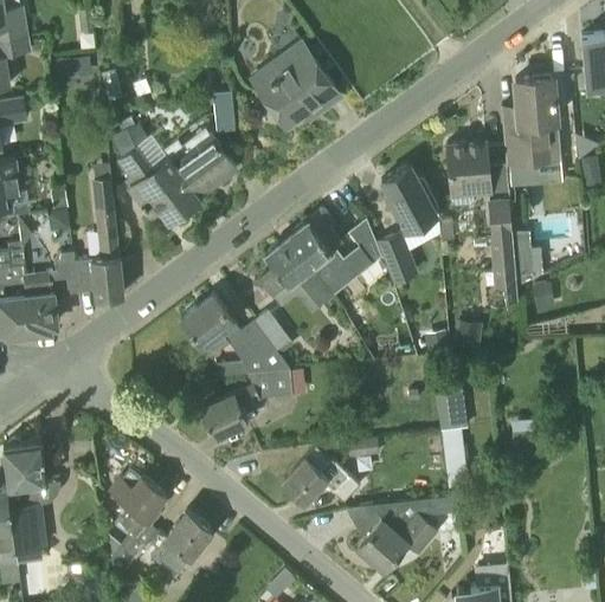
[(0,0),(0,41),(29,37),(24,7),(6,11),(4,0),(0,0)]
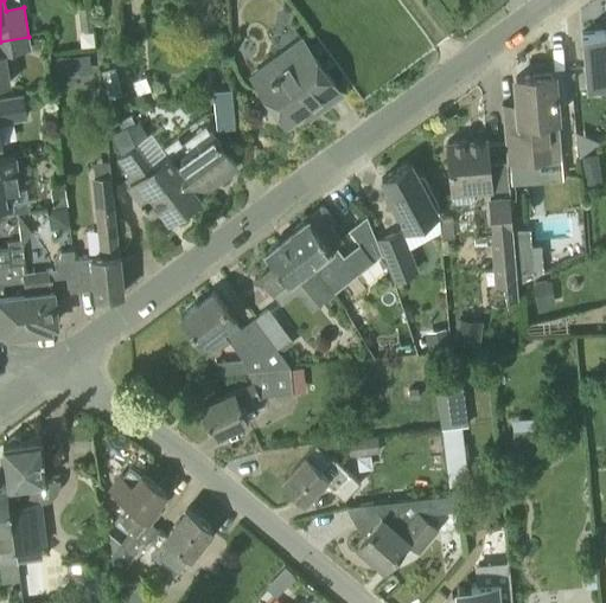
[(93,10),(80,11),(82,34),(95,33),(93,10)]
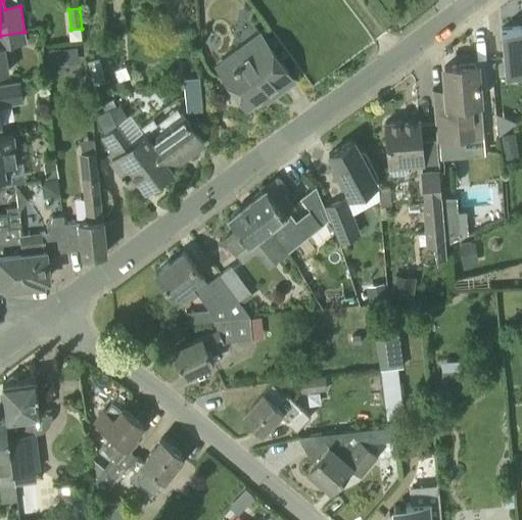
[(506,77),(521,75),(521,29),(503,32),(506,77)]
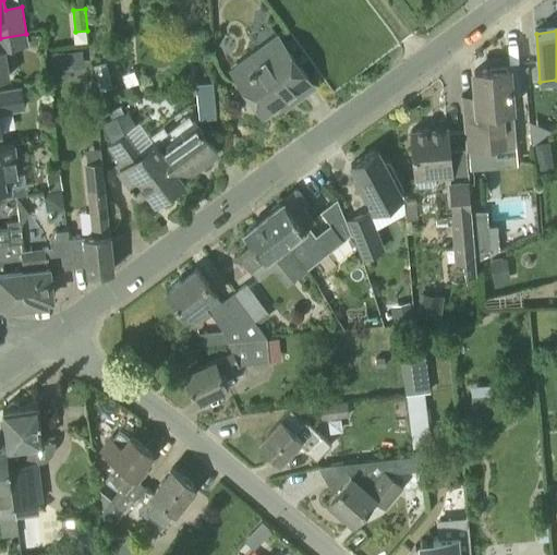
[(26,34),(0,38),(0,81),(11,80),(7,52),(28,48),(26,34)]
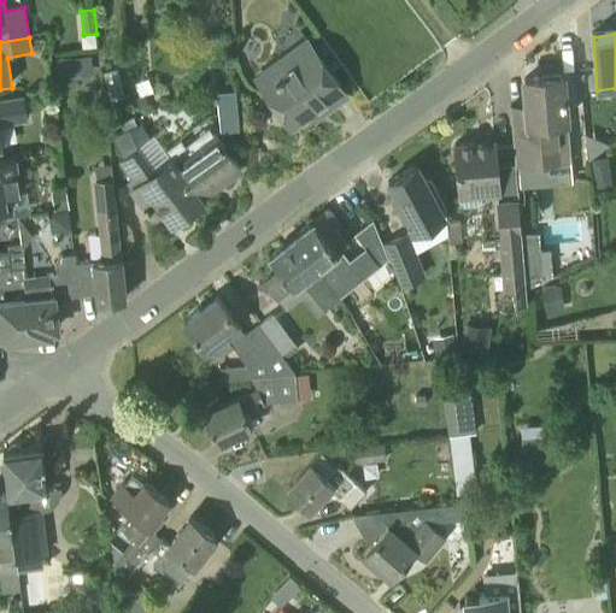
[(316,52),(264,89),(292,129),(320,108),(324,116),(348,98),(316,52)]
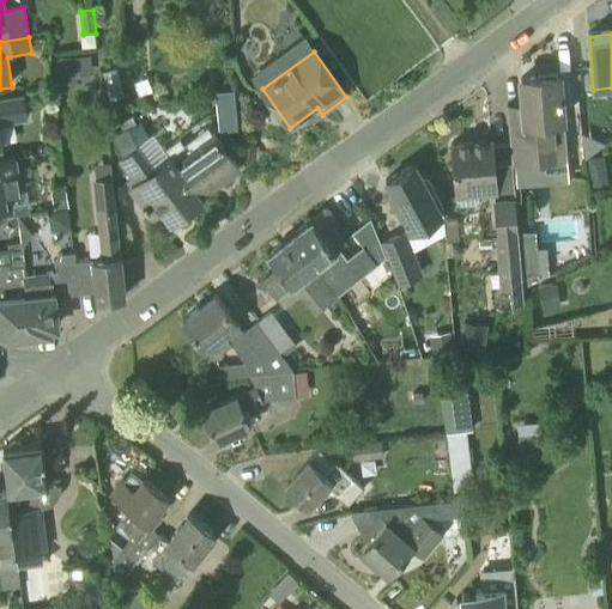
[(90,58),(67,60),(70,78),(92,75),(90,58)]
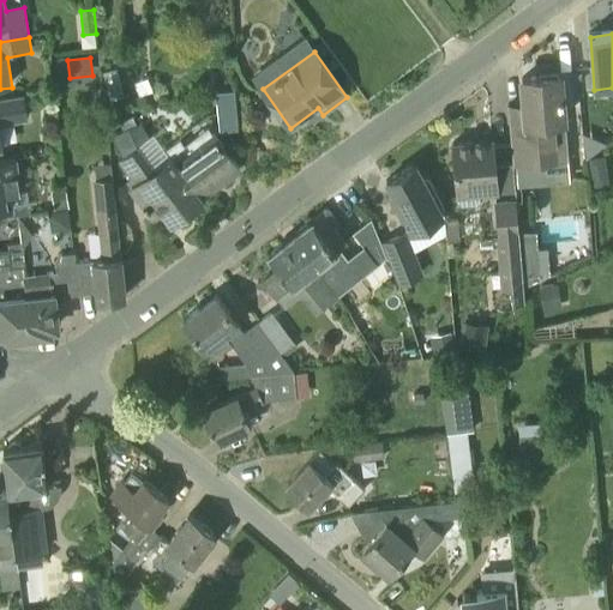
[(569,163),(565,121),(562,78),(523,82),(526,108),(509,109),(512,167),(569,163)]
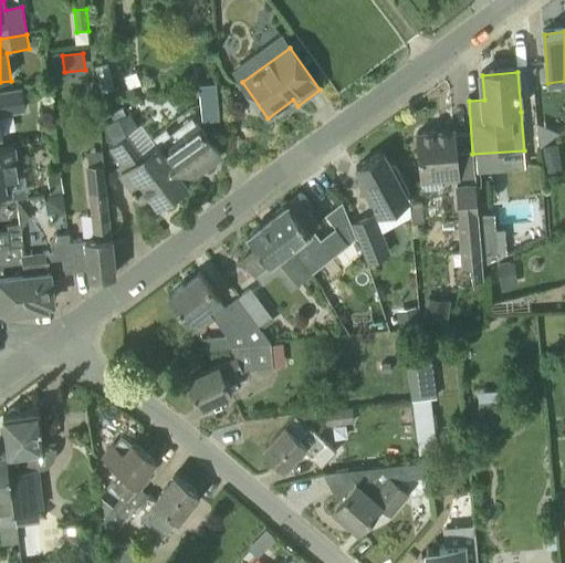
[(223,121),(222,84),(205,85),(207,122),(223,121)]
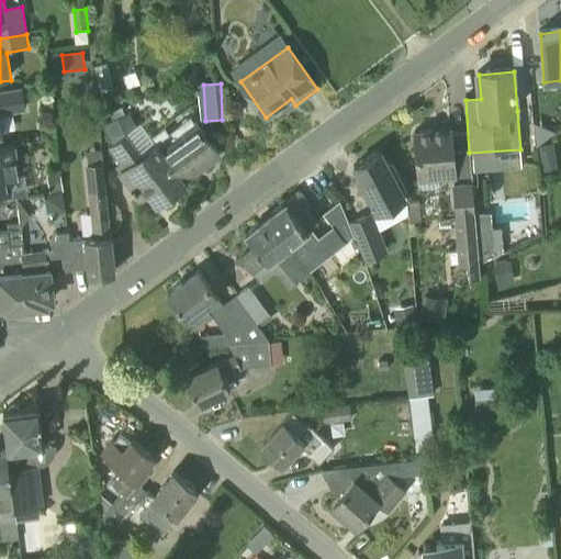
[(0,93),(0,137),(2,137),(0,124),(0,115),(25,111),(21,90),(0,93)]
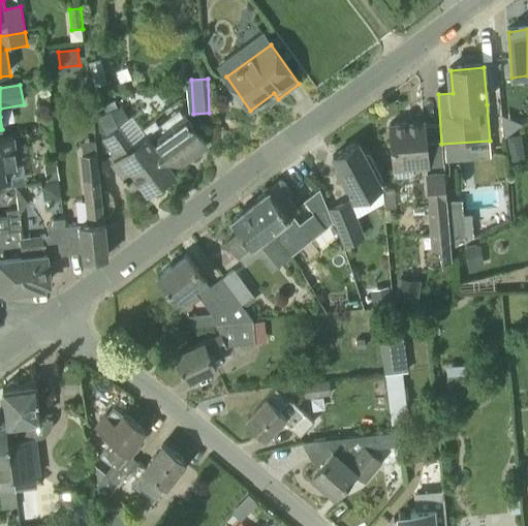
[(149,137),(133,149),(119,128),(129,123),(122,109),(111,113),(111,112),(98,118),(106,136),(103,140),(115,154),(111,157),(133,189),(141,184),(148,193),(175,175),(172,169),(173,168),(152,142),(149,137)]
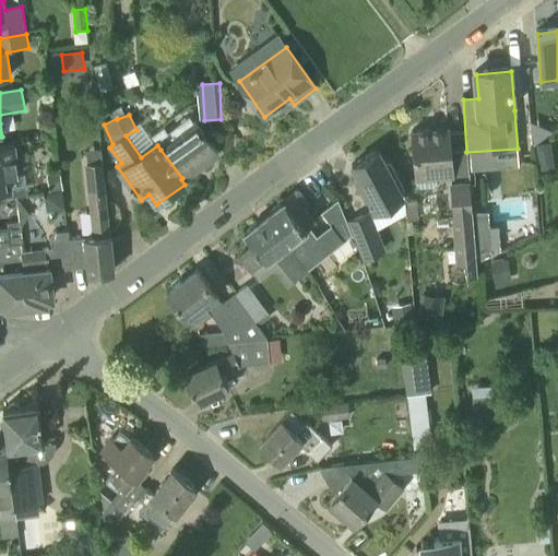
[(196,125),(161,150),(182,178),(202,164),(204,168),(218,157),(196,125)]
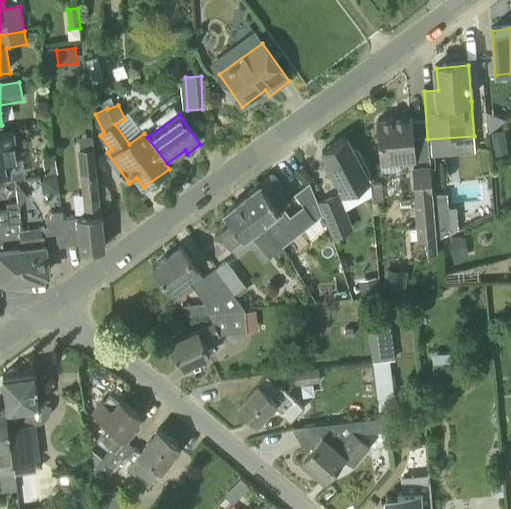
[(415,163),(411,119),(410,119),(411,123),(397,125),(397,121),(378,122),(382,169),(387,173),(396,172),(400,167),(400,164),(415,163)]
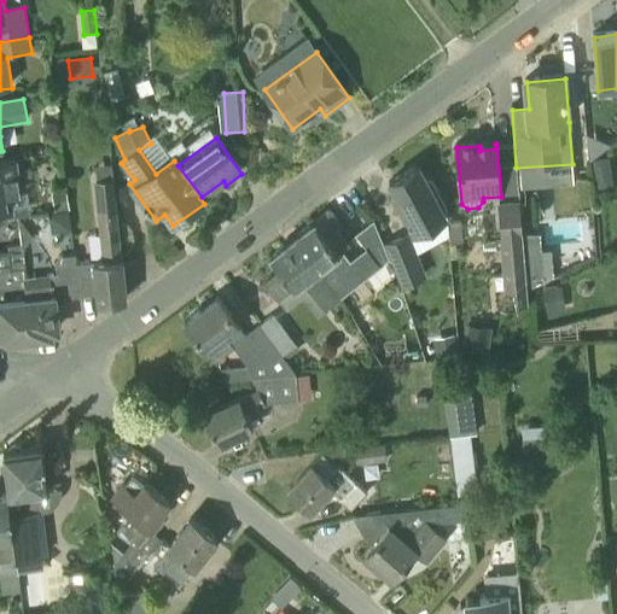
[(22,196),(17,162),(0,164),(0,214),(7,212),(5,198),(22,196)]
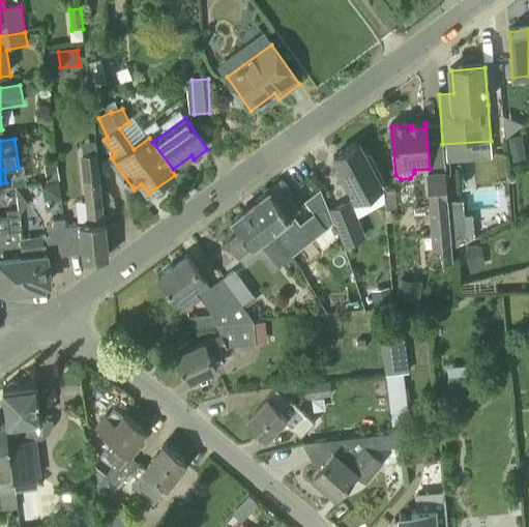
[(524,140),(507,141),(508,155),(525,153),(524,140)]
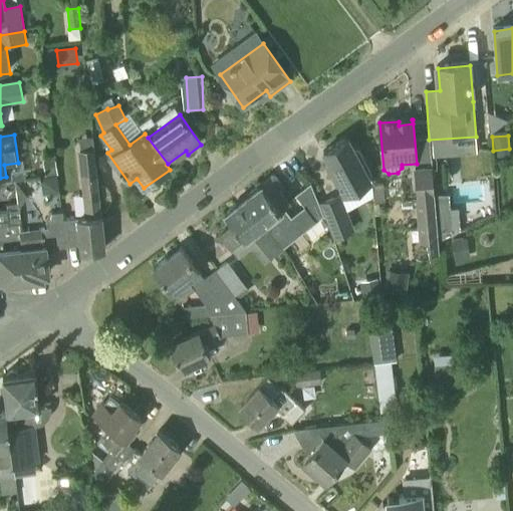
[(371,172),(359,149),(354,152),(348,140),(324,153),(331,165),(329,166),(344,192),(371,176),(371,172)]
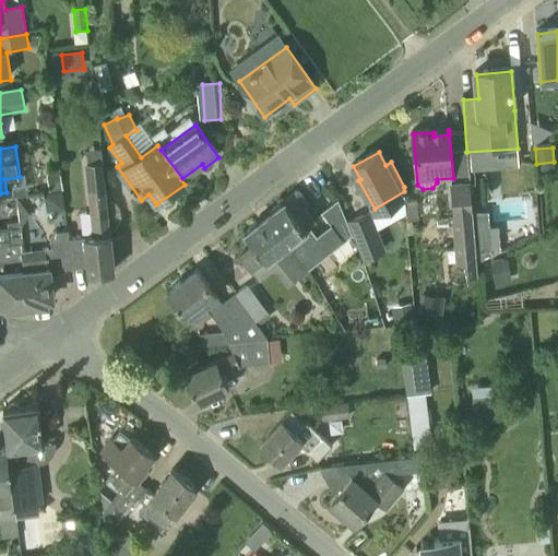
[(87,269),(88,276),(114,273),(104,175),(102,163),(85,165),(93,238),(70,241),(73,271),(87,269)]
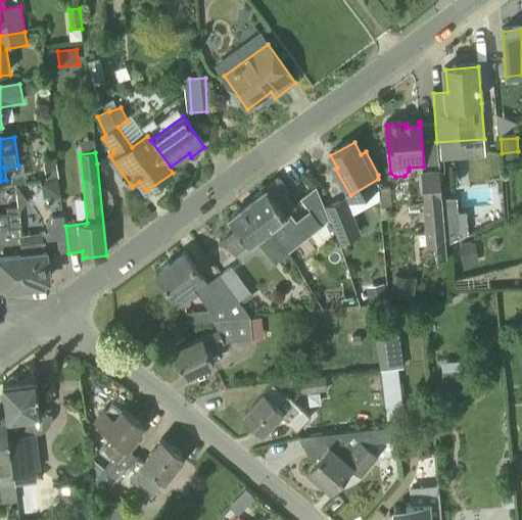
[(56,164),(45,167),(47,181),(58,179),(56,164)]
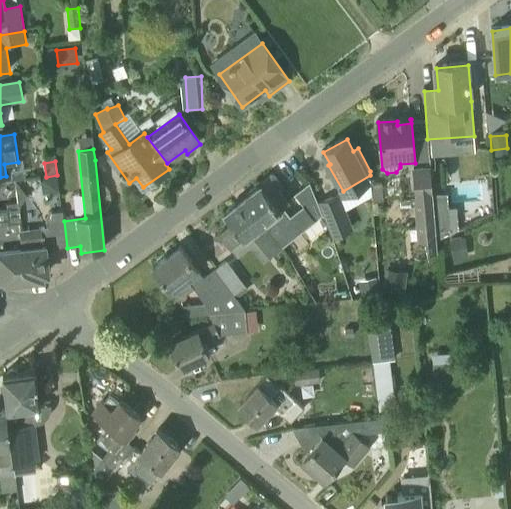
[(434,217),(430,170),(412,172),(414,198),(411,198),(412,207),(415,206),(418,244),(428,243),(429,254),(437,253),(436,242),(434,217)]
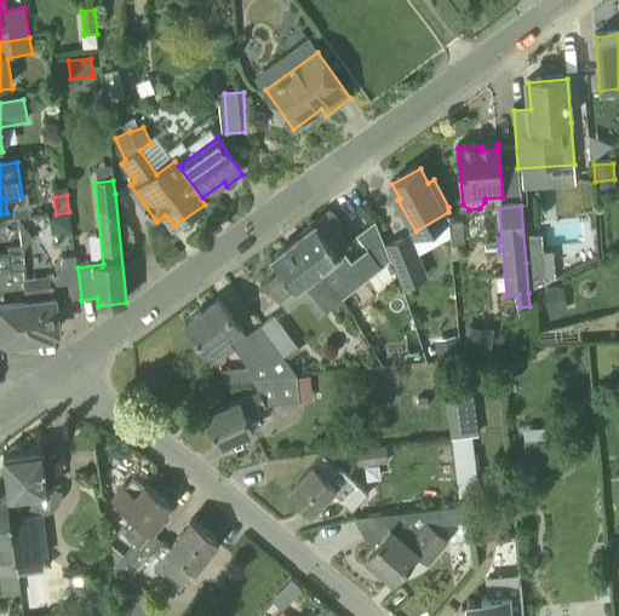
[(49,236),(73,232),(70,213),(46,217),(49,236)]
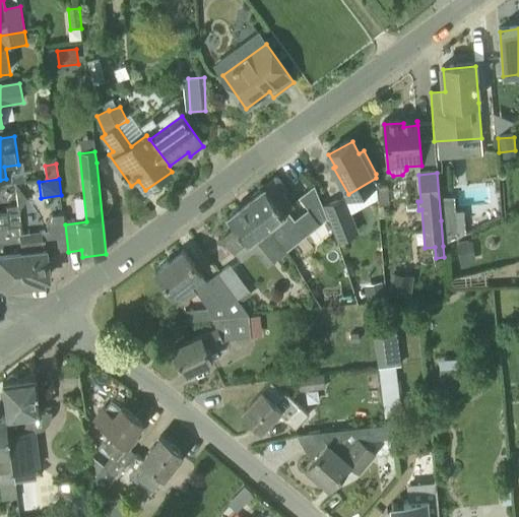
[(246,203),(286,254),(298,268),(315,254),(304,240),(299,244),(279,219),(288,212),(294,208),(283,195),(288,192),(278,179),(246,203)]
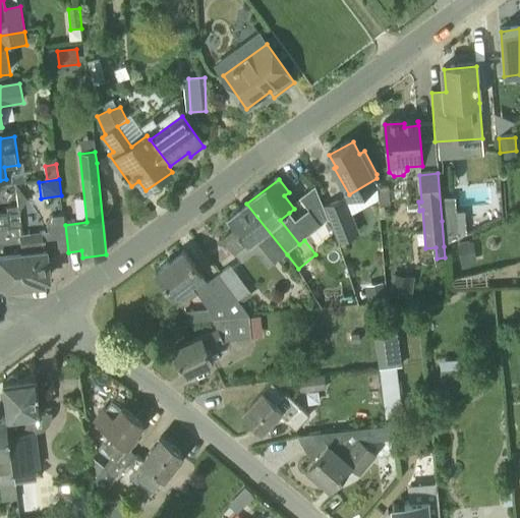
[(17,186),(18,209),(19,216),(21,216),(21,214),(22,211),(23,209),(25,207),(27,205),(30,203),(17,186)]
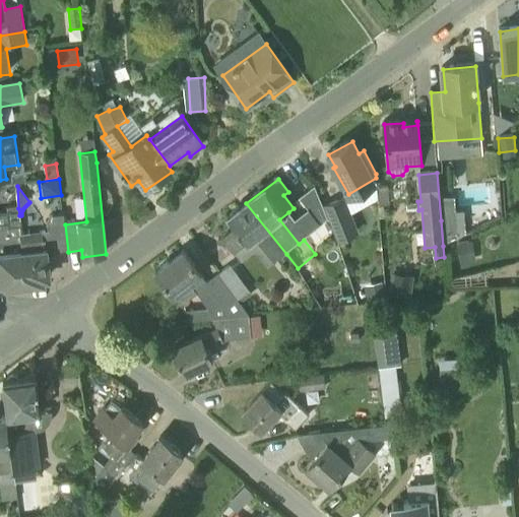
[(296,221),(288,212),(279,219),(299,244),(304,240),(328,219),(315,188),(300,200),(309,211),(296,221)]
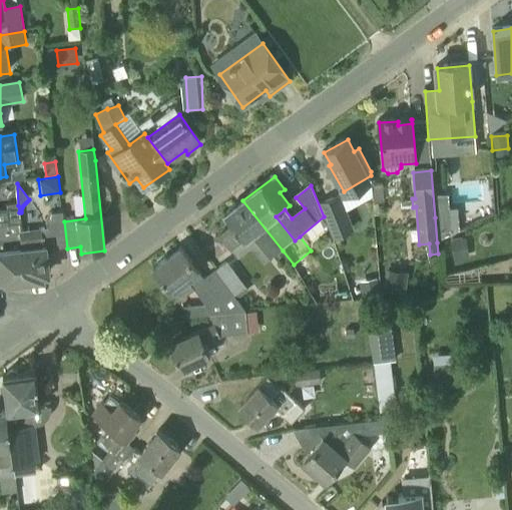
[(382,186),(372,187),(373,204),(383,204),(382,186)]
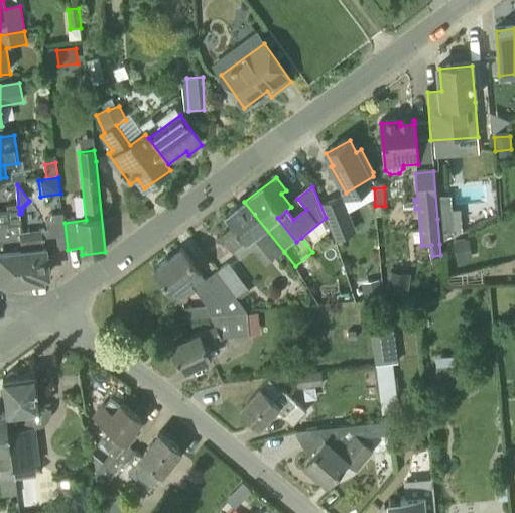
[(340,198),(323,205),(337,242),(355,234),(340,198)]
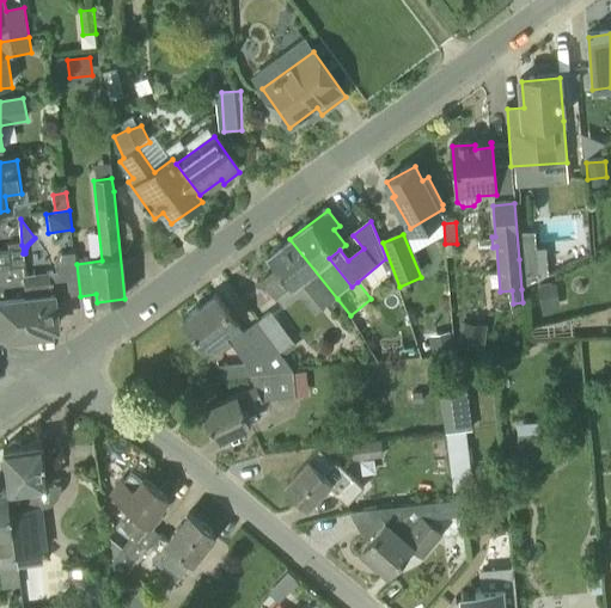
[(324,309),(337,299),(289,239),(269,256),(280,270),(263,282),(277,300),(294,287),(305,300),(312,294),(324,309)]
